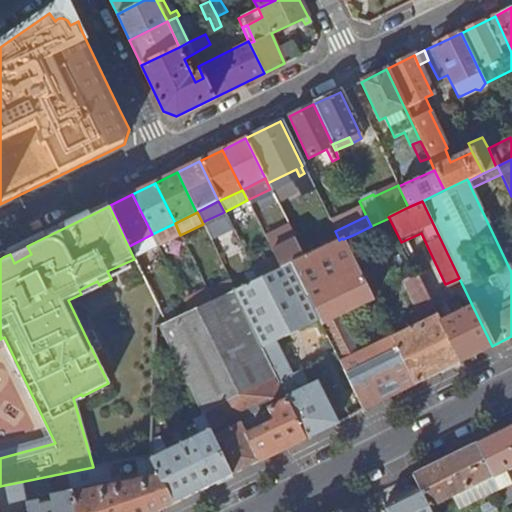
[(175,223),(152,234),(158,246),(180,235),(175,223)]
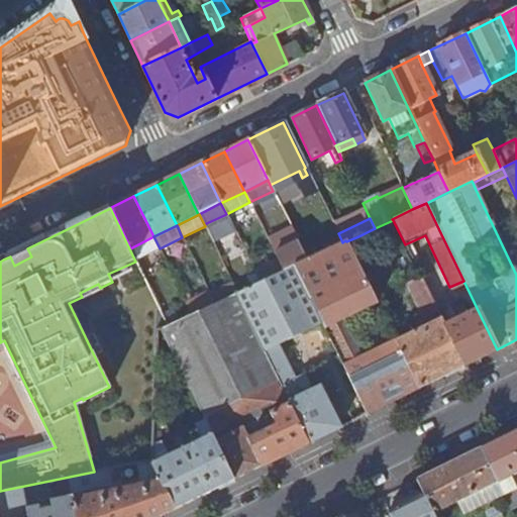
[(153,236),(130,248),(135,260),(160,248),(153,236)]
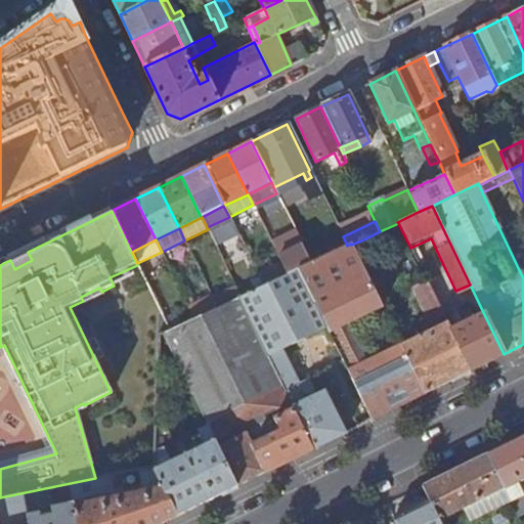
[(363,239),(351,245),(362,268),(374,262),(363,239)]
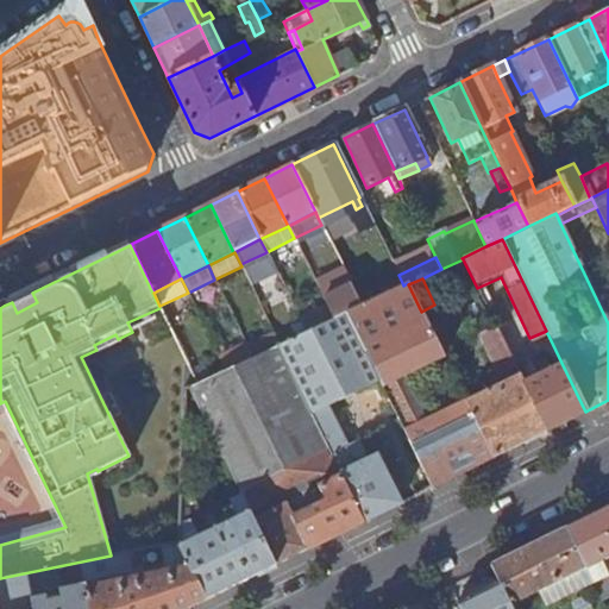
[(403,375),(443,357),(421,312),(408,284),(407,283),(403,286),(360,305),(347,312),(380,380),(382,385),(403,375)]
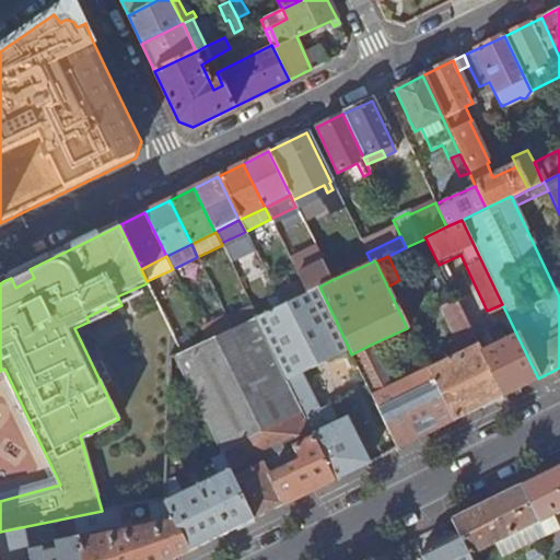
[(300,281),(306,293),(319,287),(331,280),(323,261),(296,275),(300,281)]
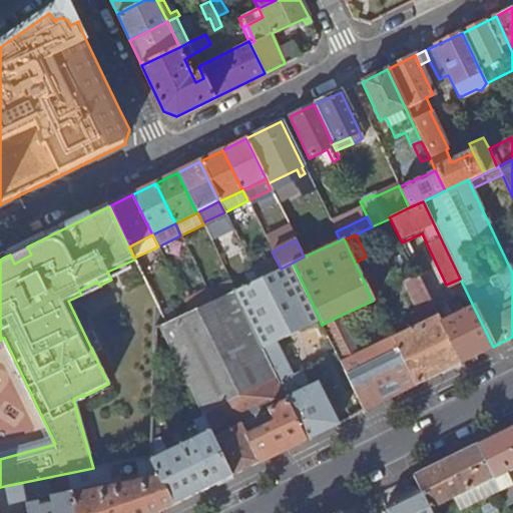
[(253,272),(257,280),(281,269),(275,258),(251,269),(253,272)]
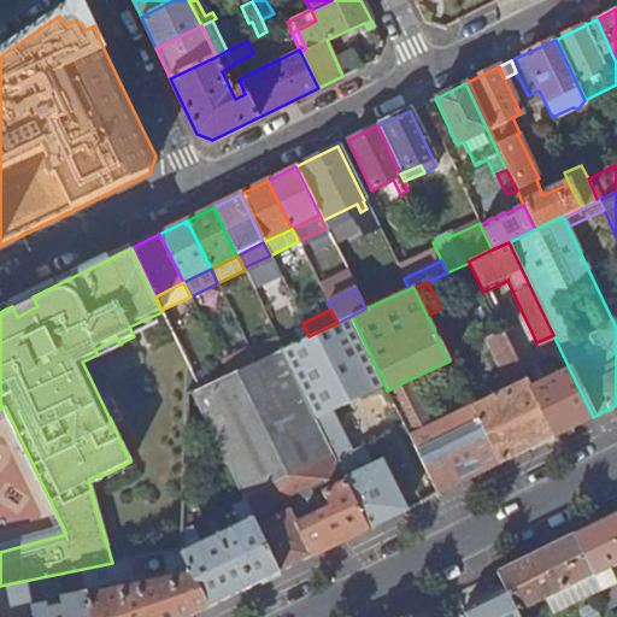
[(345,483),(366,528),(403,511),(380,464),(371,468),(359,474),(348,451),(329,411),(385,385),(352,316),(338,323),(309,336),(282,350),(281,351),(345,483)]
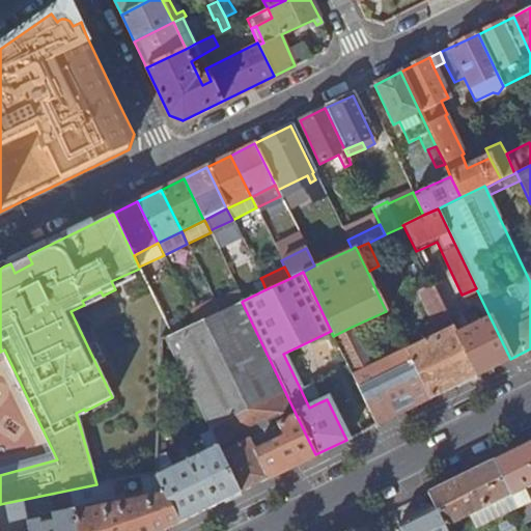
[(239,291),(243,301),(266,289),(262,281),(239,291)]
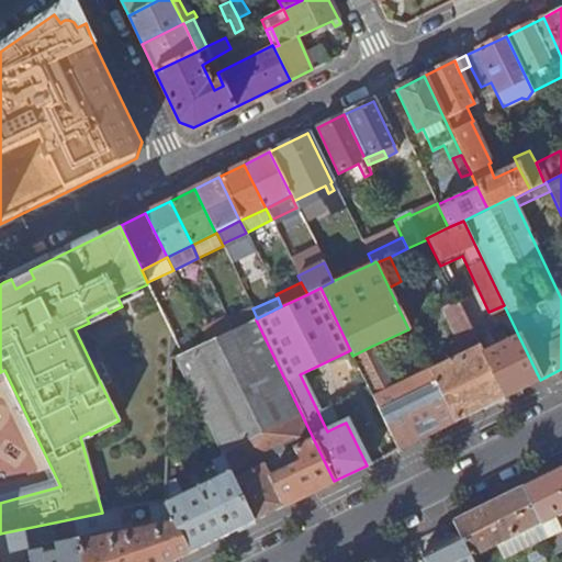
[(474,337),(473,337),(457,302),(441,310),(458,345),(474,337)]
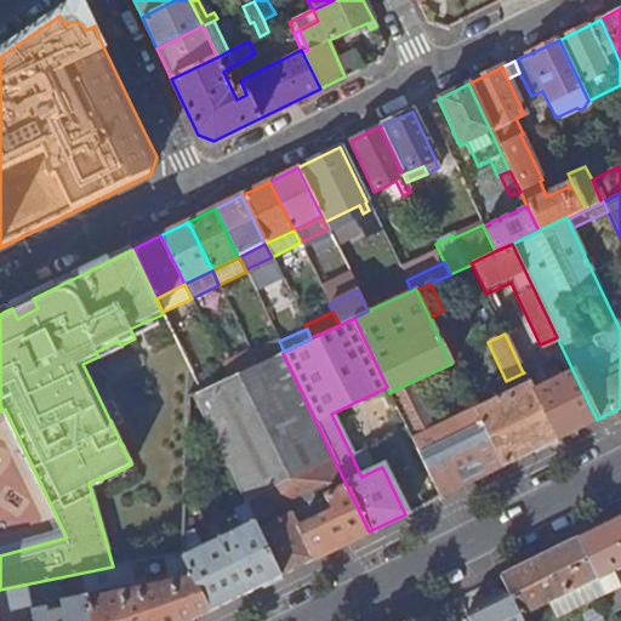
[(237,358),(223,364),(229,377),(257,364),(251,353),(244,337),(229,343),(237,358)]
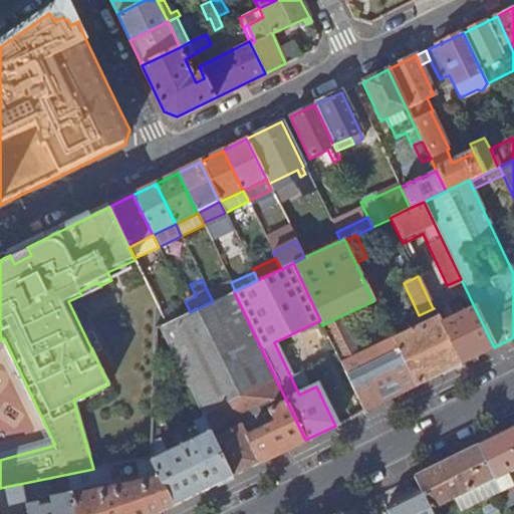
[(213,301),(234,292),(235,291),(231,282),(231,281),(208,292),(213,301)]
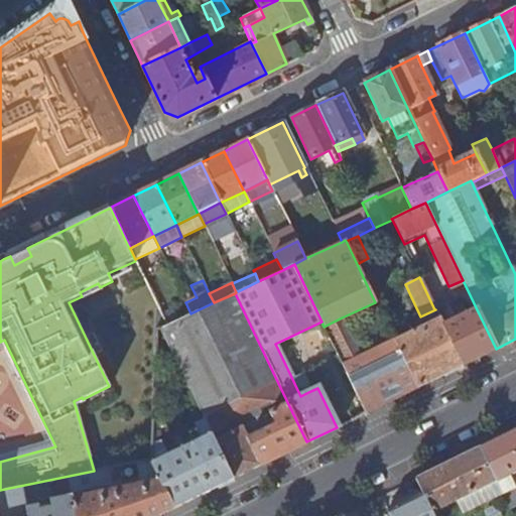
[(203,418),(214,440),(242,427),(248,439),(275,426),(269,412),(288,404),(235,293),(214,302),(190,313),(177,319),(166,325),(157,330),(184,384),(195,403),(198,410),(203,418)]
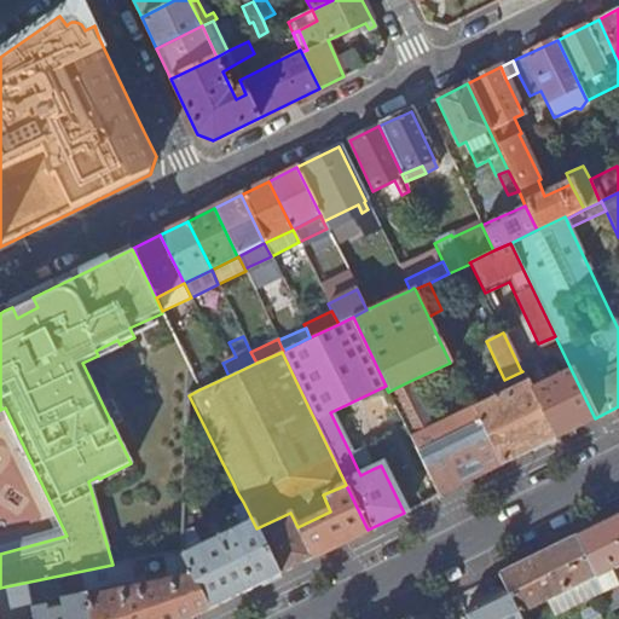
[(554,438),(595,418),(571,369),(557,375),(551,364),(541,370),(538,363),(521,371),(522,371),(527,381),(554,438)]
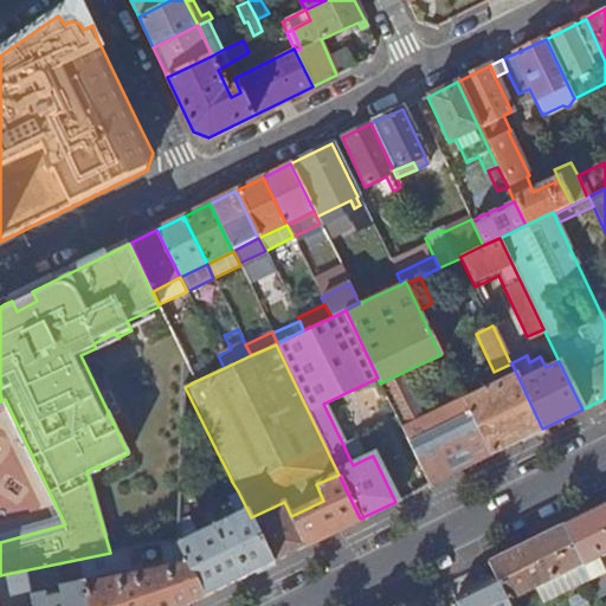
[(201,362),(189,368),(195,381),(208,375),(201,362)]
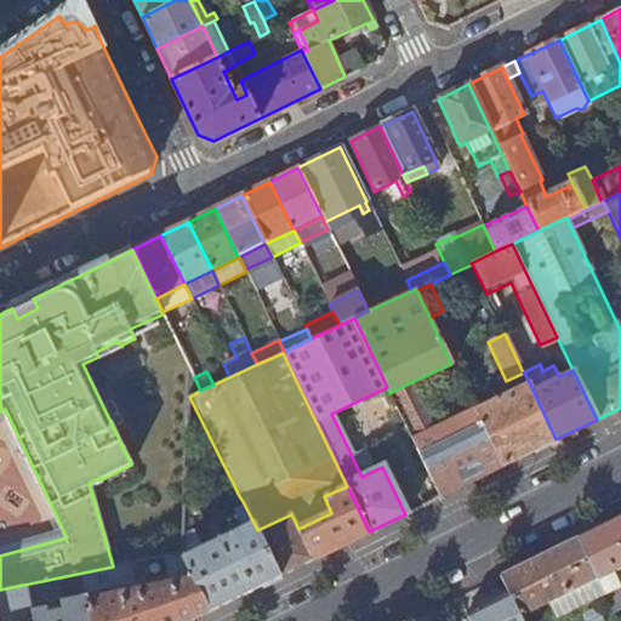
[(408,429),(411,438),(433,427),(411,382),(389,393),(408,429)]
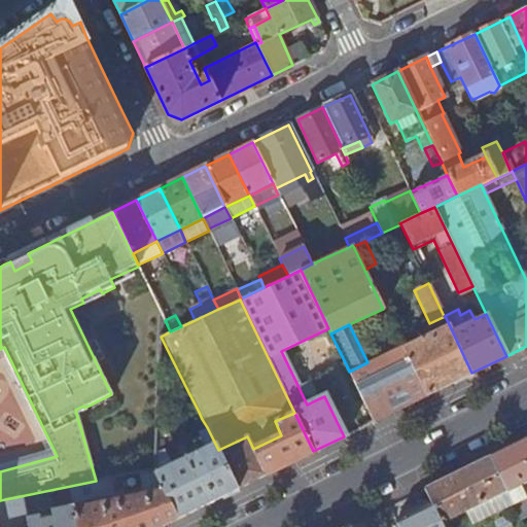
[(425,396),(471,373),(449,324),(401,347),(425,396)]
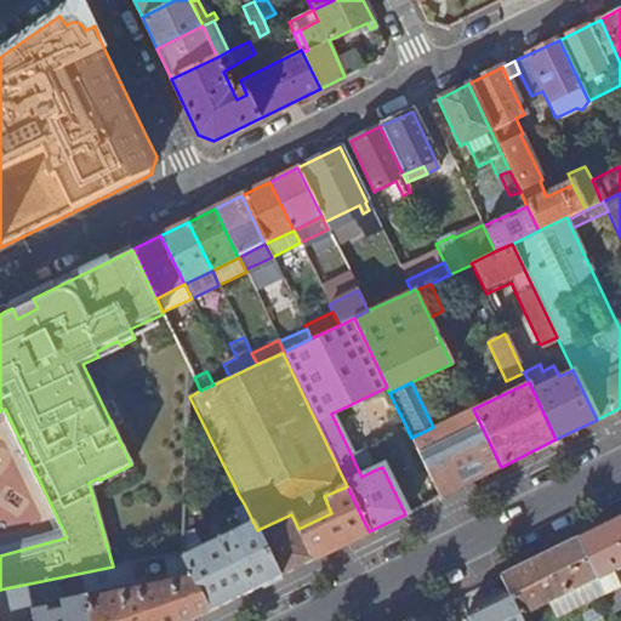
[(189,432),(187,472),(222,462),(189,397),(189,432)]
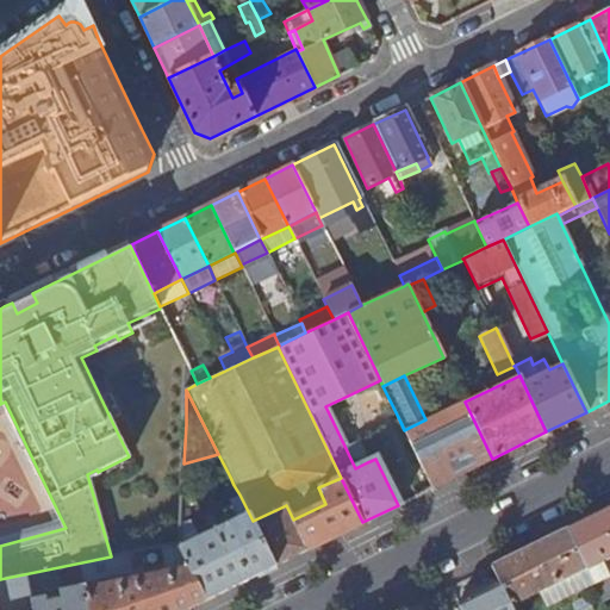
[(433,489),(492,459),(465,402),(425,419),(404,430),(433,489)]
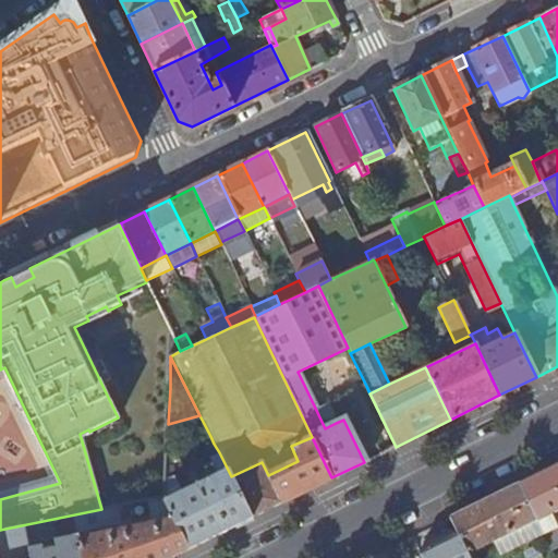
[(326,403),(315,408),(325,428),(336,423),(326,403)]
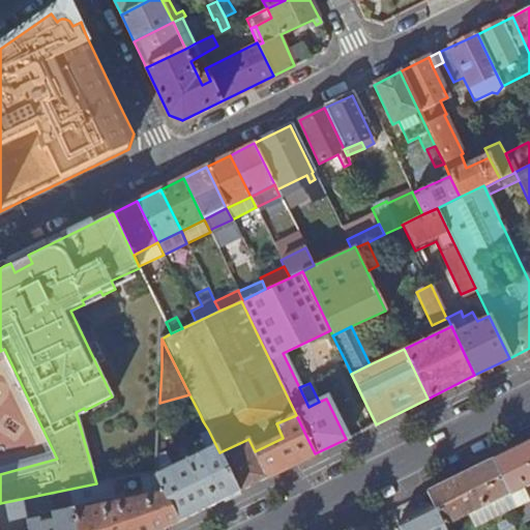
[(159,403),(157,440),(200,414),(189,394),(159,403)]
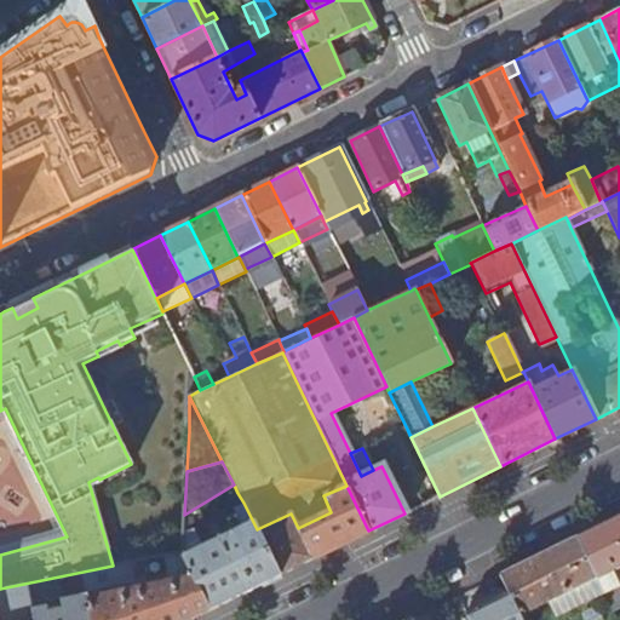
[(257,529),(280,574),(368,530),(346,486),(323,495),(331,512),(298,528),(291,514),(257,529)]
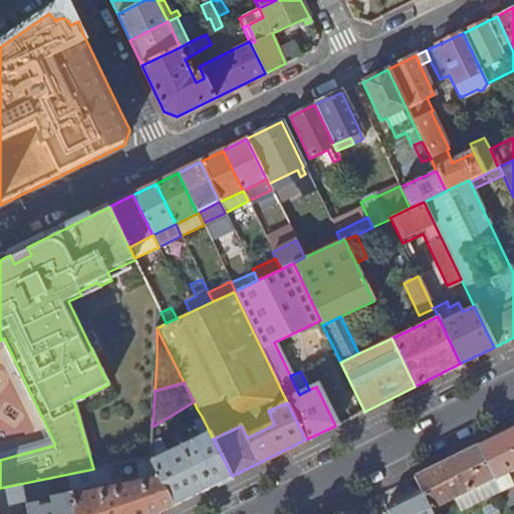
[(189,424),(192,422),(202,417),(197,409),(185,415),(189,424)]
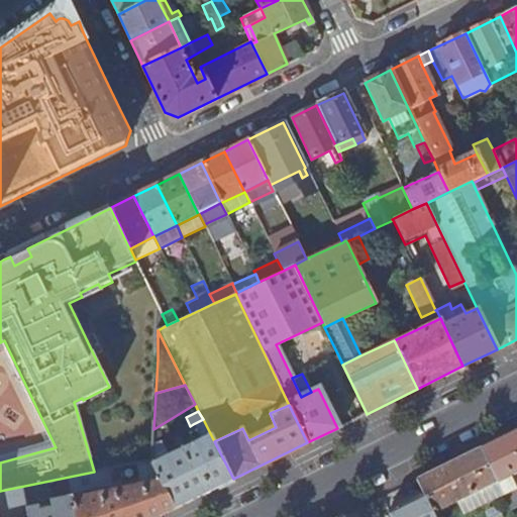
[(151,460),(175,508),(233,479),(214,441),(203,419),(193,424),(200,439),(166,456),(160,442),(151,445),(150,459),(151,460)]
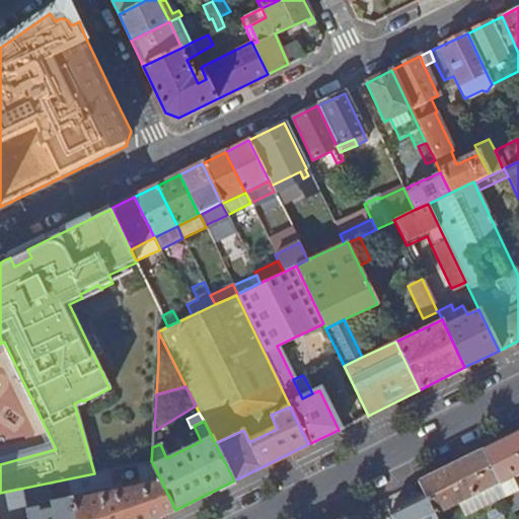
[(518,430),(482,449),(498,485),(501,492),(504,498),(512,494),(506,482),(518,474),(518,430)]
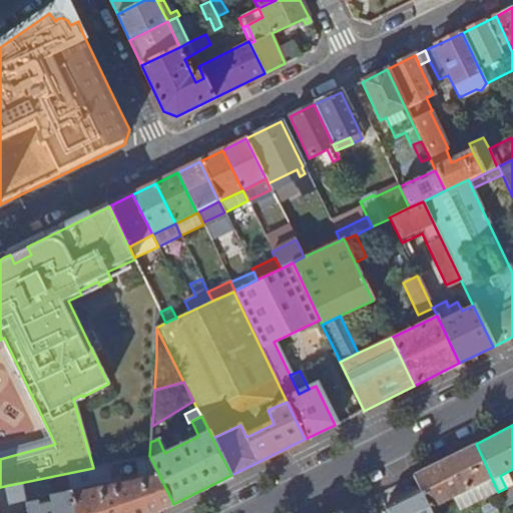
[(492,479),(476,444),(414,475),(420,489),(430,509),(447,501),(449,505),(454,503),(452,499),(474,488),(492,479)]
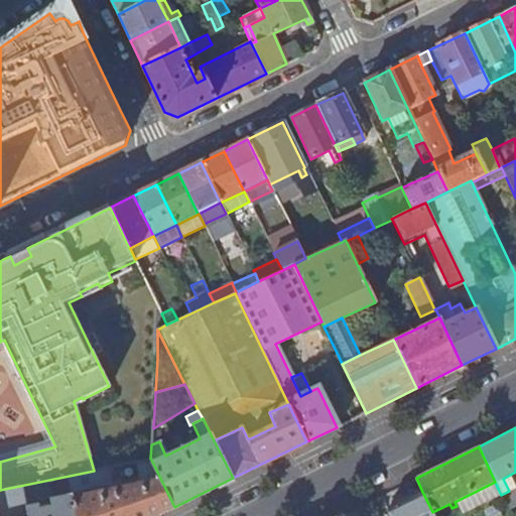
[(95,472),(69,477),(76,515),(158,515),(174,509),(174,507),(151,460),(131,464),(132,470),(139,469),(142,484),(84,496),(83,491),(99,488),(98,483),(95,472)]
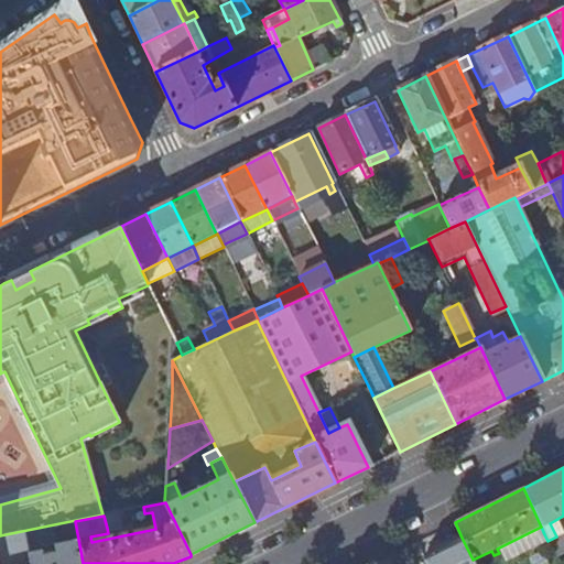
[(144,513),(143,507),(104,516),(107,528),(136,522),(136,519),(145,518),(144,513)]
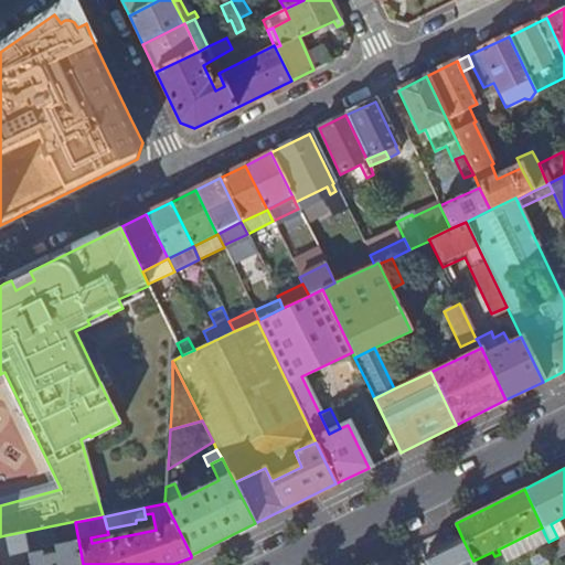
[(0,537),(0,564),(83,564),(75,522),(0,537)]
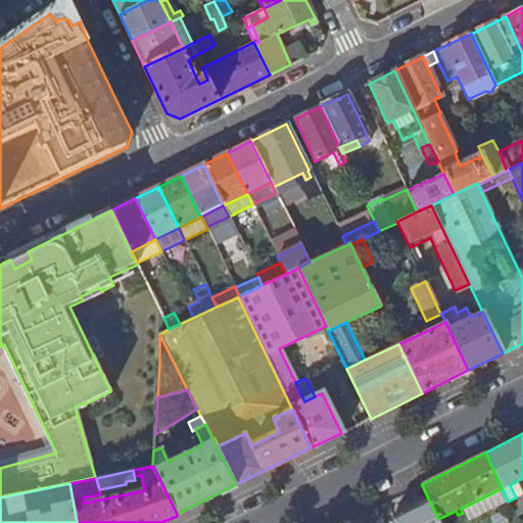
[(505,495),(502,488),(483,497),(487,504),(505,495)]
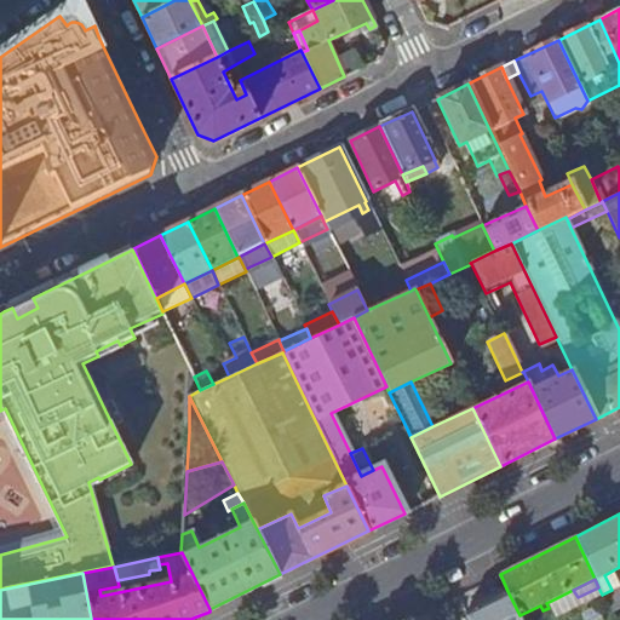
[(521,619),(520,615),(507,591),(464,612),(468,619),(521,619)]
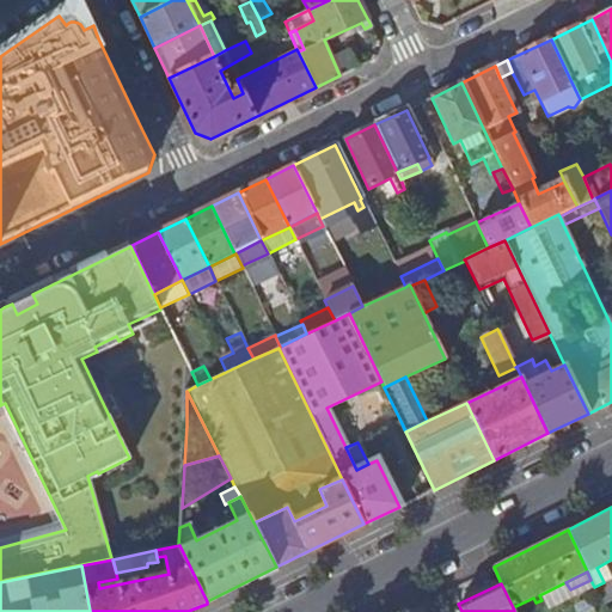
[(592,611),(587,600),(574,606),(575,611),(592,611)]
